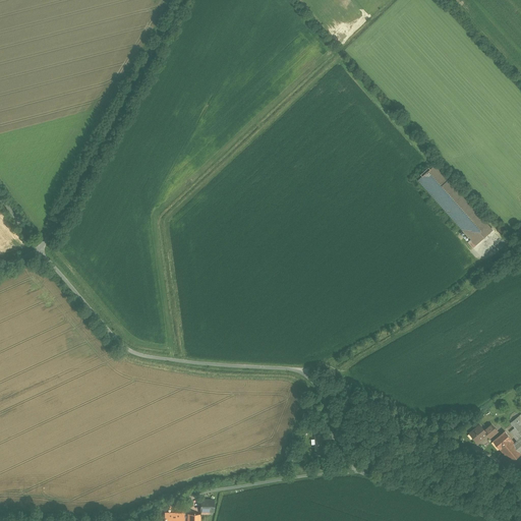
[(422,176),(418,180),(471,239),(468,242),(473,248),(493,230),(435,166),(430,169),(422,176)]
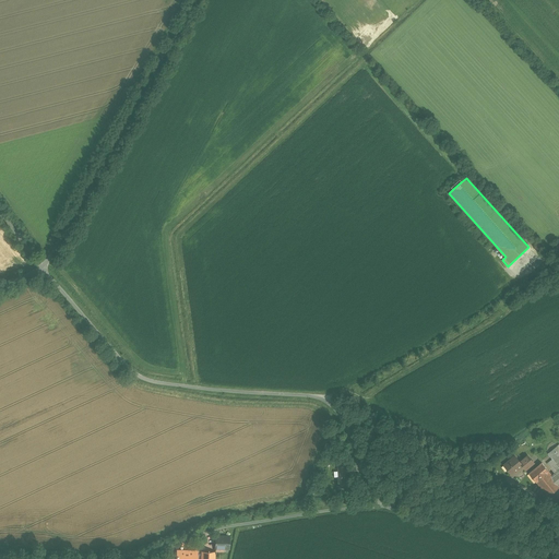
[(451,187),(453,189),(462,181),(460,179),(451,187)]
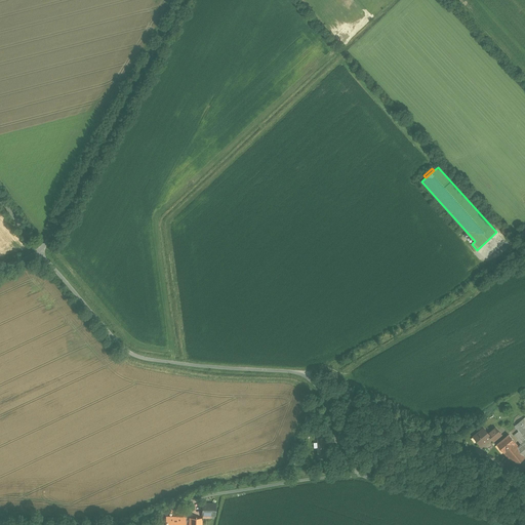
[(524,417),(515,426),(519,431),(514,435),(520,443),(518,445),(524,453),(524,417)]
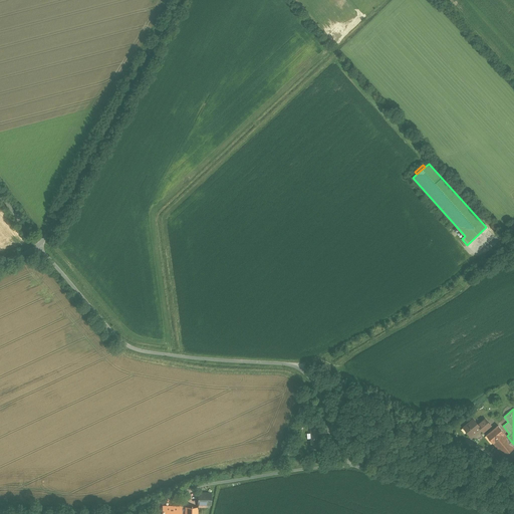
[(491,426),(485,419),(478,425),(474,420),(464,428),(471,436),(481,428),(484,432),(488,428),(490,427),(491,426)]
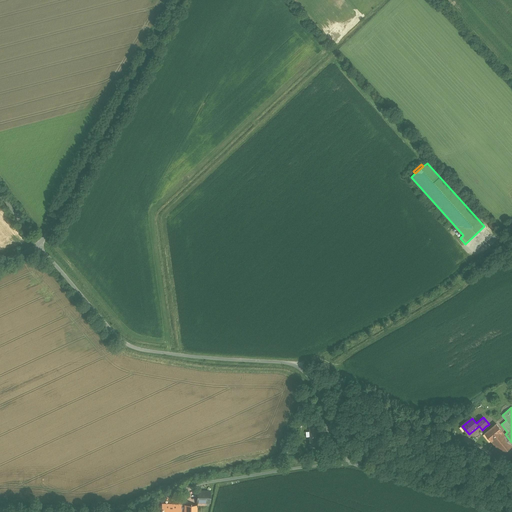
[(503,431),(497,424),(485,433),(491,441),(503,431)]
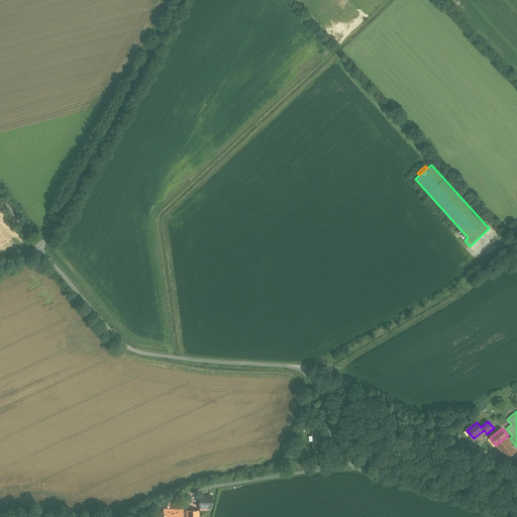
[(516,446),(510,438),(508,435),(496,445),(507,458),(516,450),(516,446)]
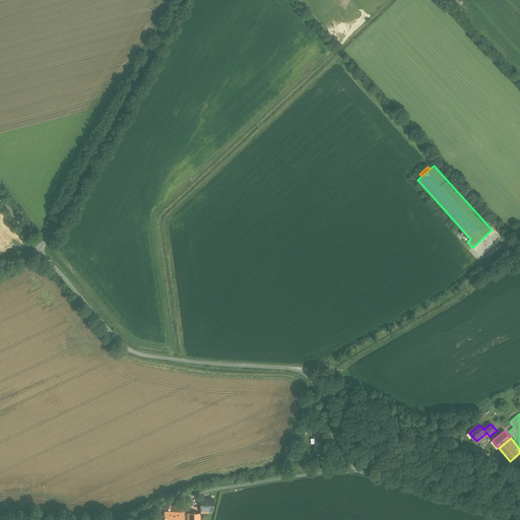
[(315,444),(315,453),(326,452),(326,443),(322,444),(315,444)]
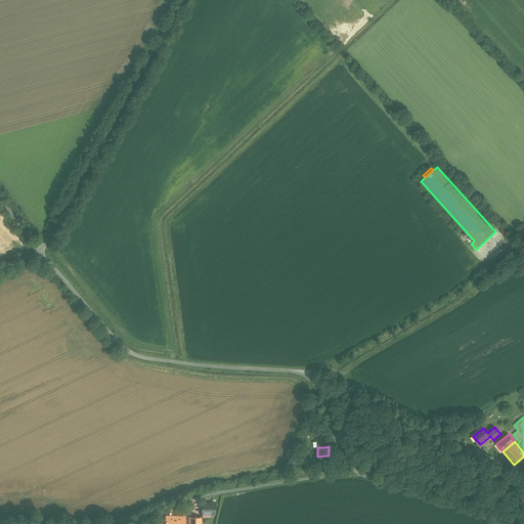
[(216,504),(202,503),(202,514),(215,515),(216,504)]
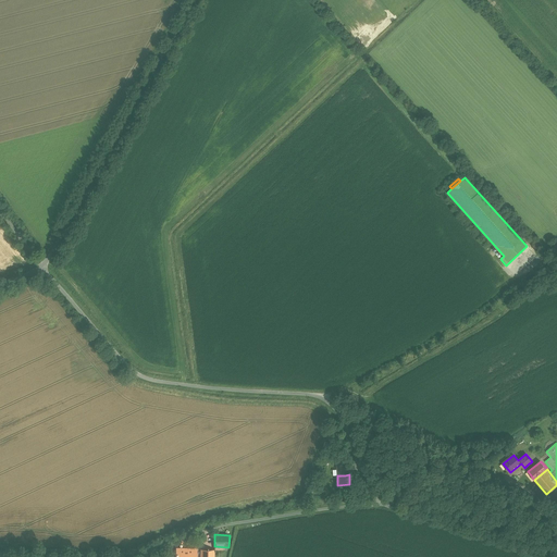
All buildings are outlined.
